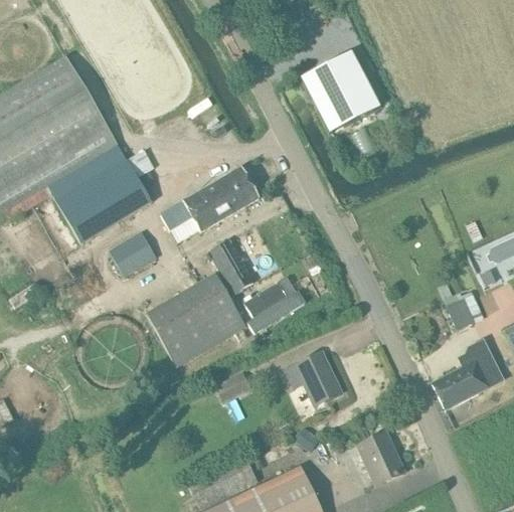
[(351,51),(301,77),(330,134),(380,108),(351,51)]
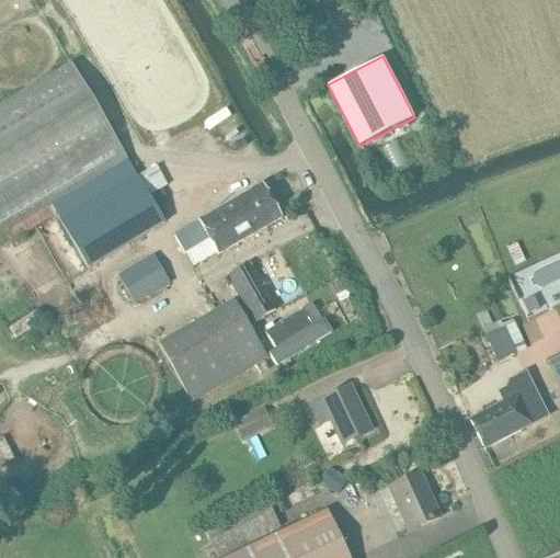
[(0,231),(53,202),(89,266),(167,219),(71,60),(0,102),(0,231)]
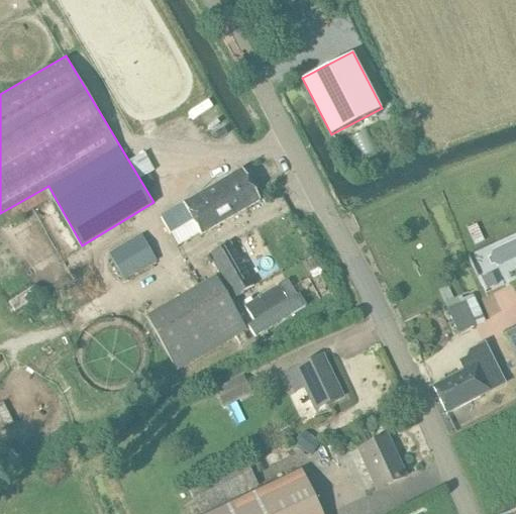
[(182,200),(183,201),(161,214),(171,231),(193,218),(201,232),(261,198),(241,166),(182,200)]
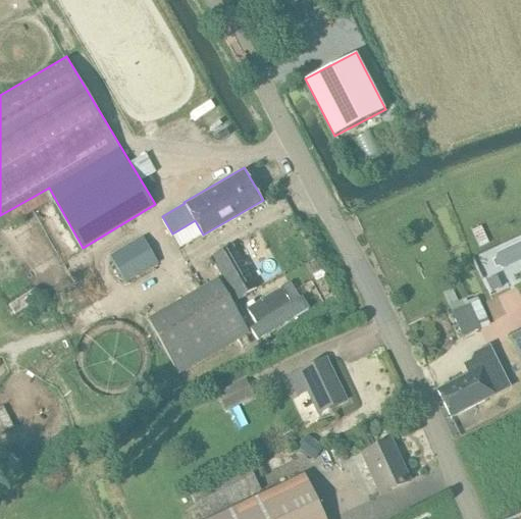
[(482,223),(472,228),(479,245),(489,240),(482,223)]
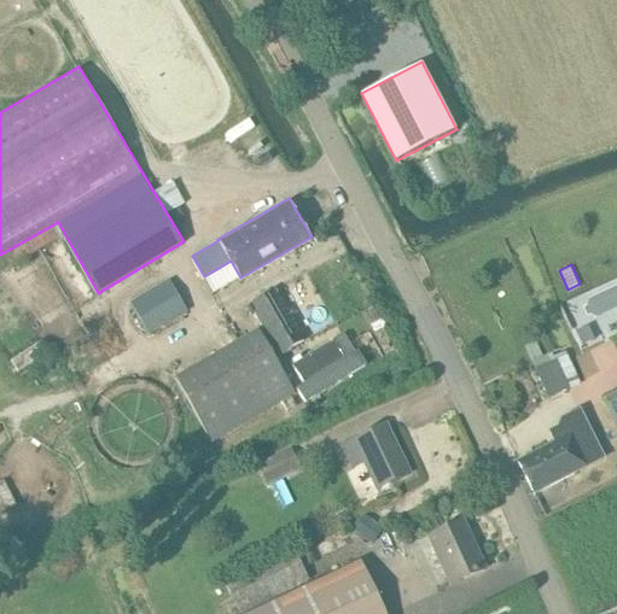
[(169,280),(132,300),(150,333),(187,313),(169,280)]
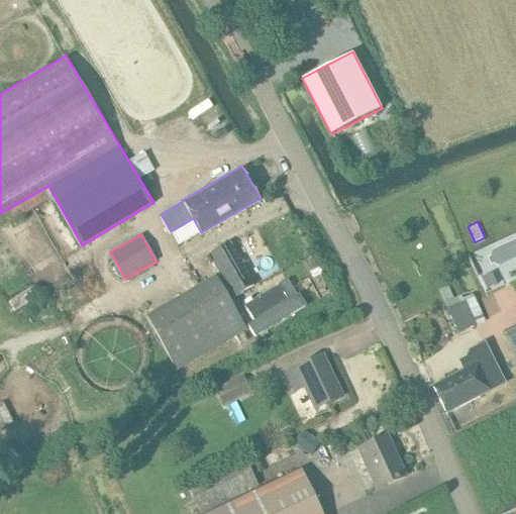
[(231,241),(210,252),(233,296),(254,285),(231,241)]
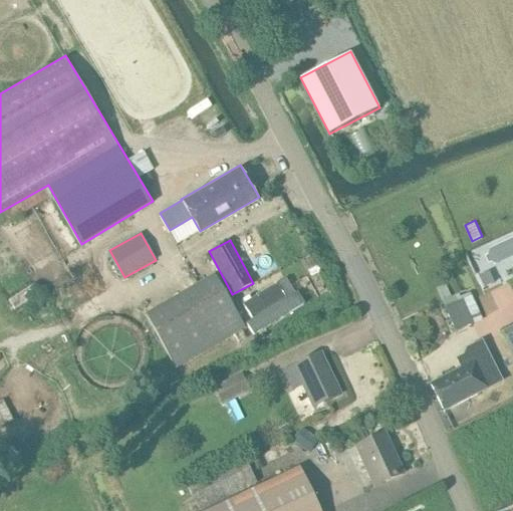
[(215,273),(197,283),(227,337),(245,327),(215,273)]
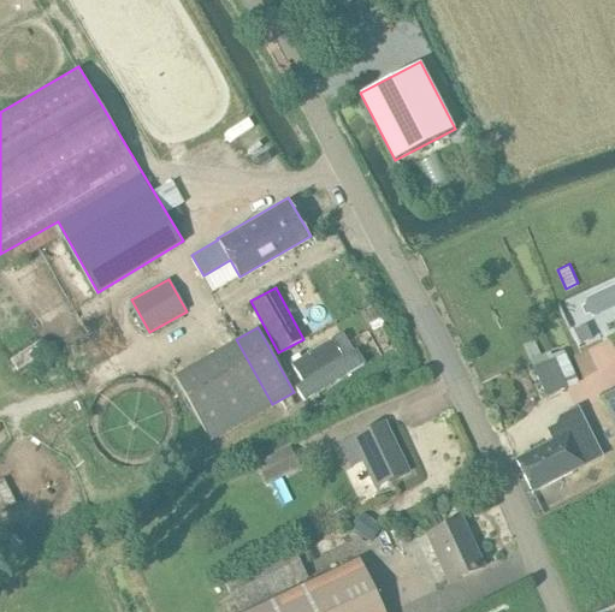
[(42,338),(11,357),(18,368),(48,349),(42,338)]
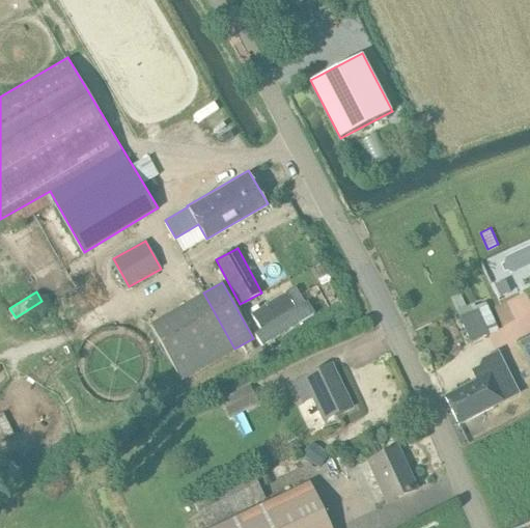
[(461,292),(451,296),(471,340),(499,328),(487,300),(476,305),(474,302),(466,305),(461,292)]
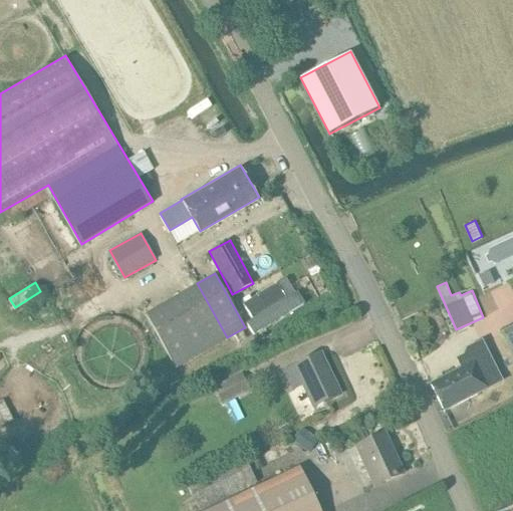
[(286,299),(276,283),(242,304),(252,320),(246,324),(253,337),(284,317),(305,304),(297,291),(286,299)]
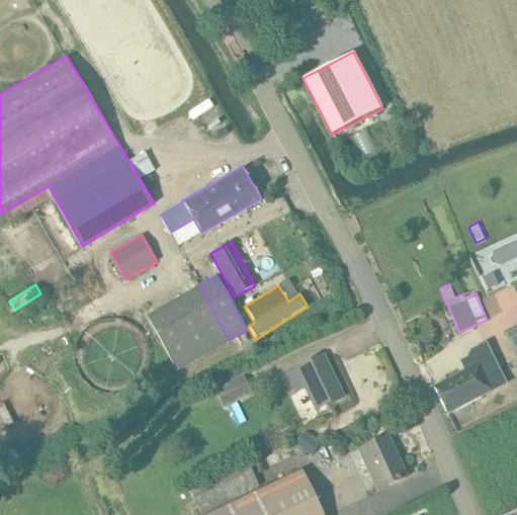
[(516,328),(507,333),(516,352),(516,328)]
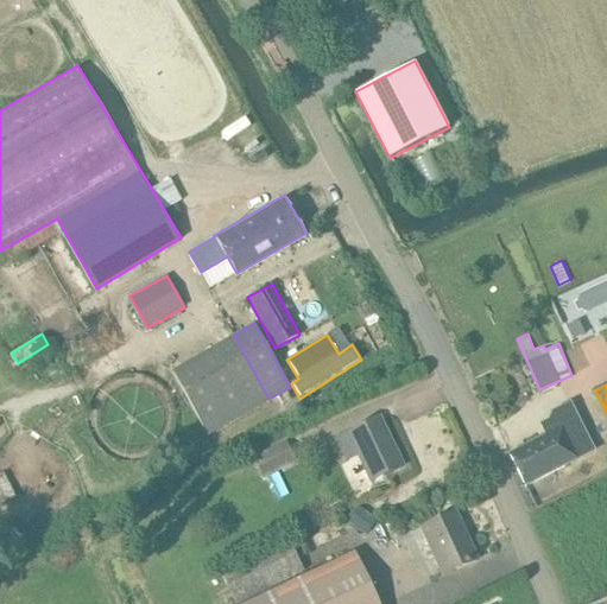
[(526,482),(576,457),(594,447),(570,400),(551,411),(550,418),(539,423),(545,433),(510,451),(526,482)]
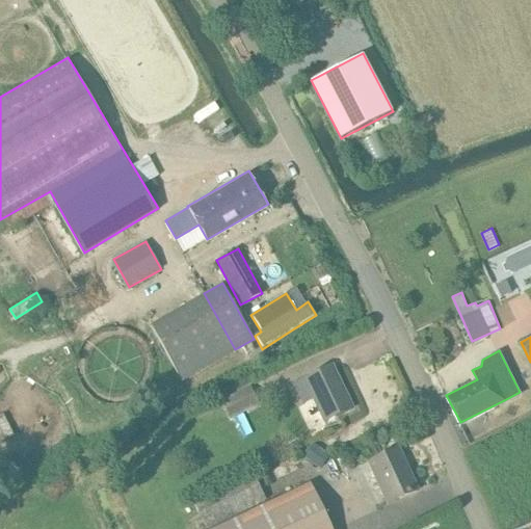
[(295,380),(302,395),(312,391),(325,419),(352,405),(333,363),(295,380)]
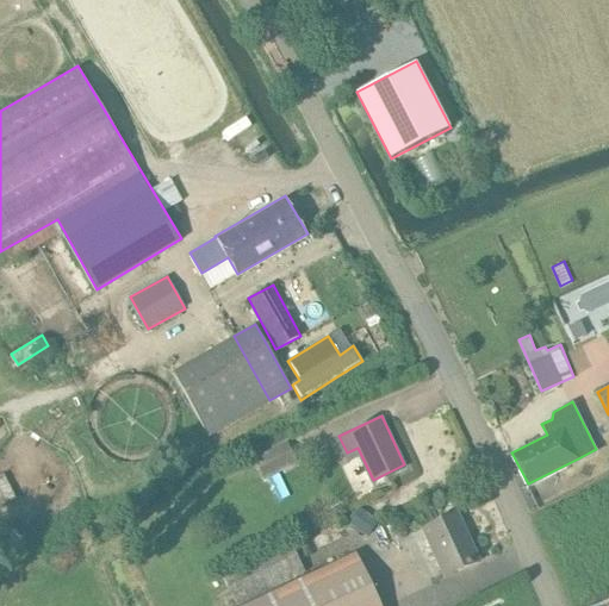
[(287,441),(254,456),(263,478),(297,462),(287,441)]
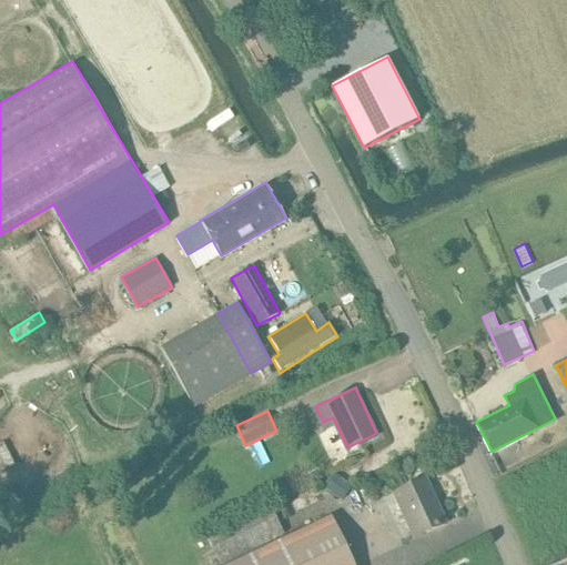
[(2,440),(0,441),(0,470),(14,463),(2,440)]
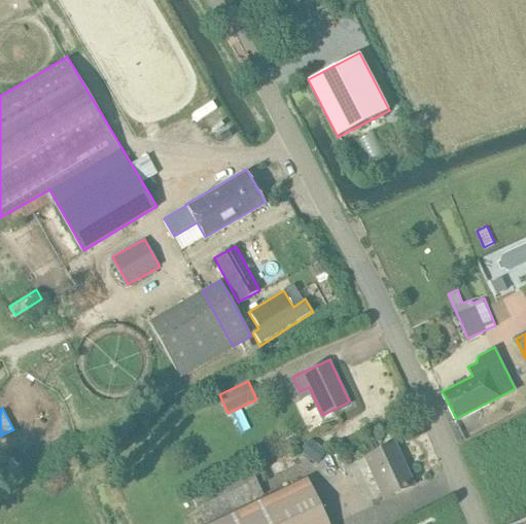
[(326,448),(309,435),(300,450),(316,461),(326,448)]
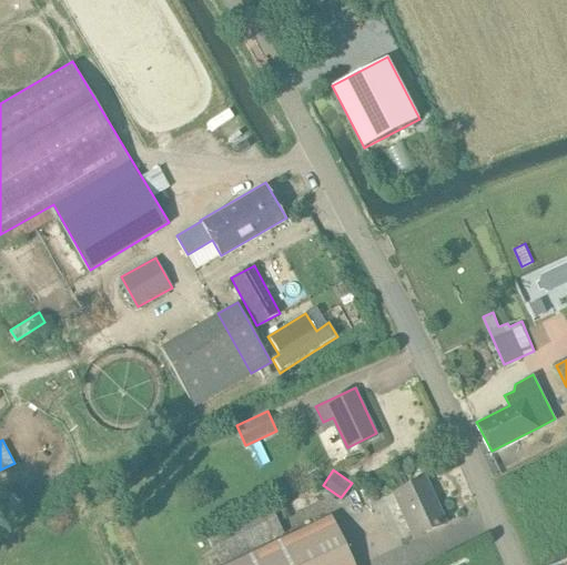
[(414,536),(447,522),(427,476),(394,492),(414,536)]
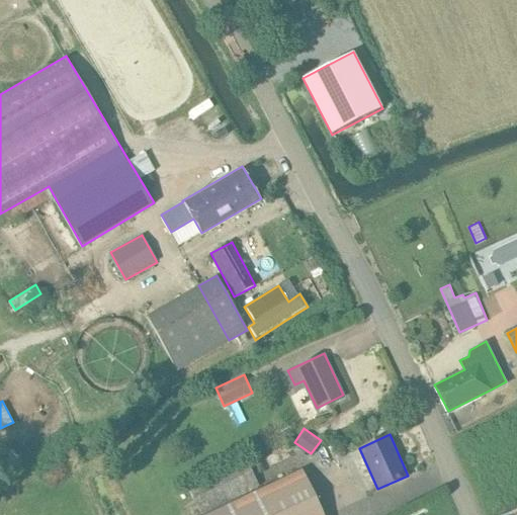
[(202,512),(259,484),(245,454),(187,483),(202,512)]
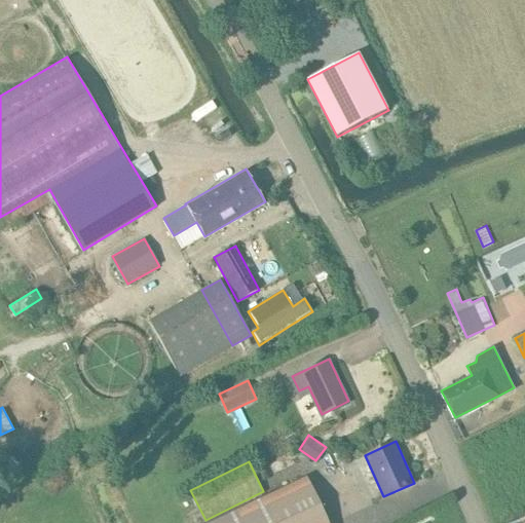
[(211,522),(328,522),(306,476),(265,495),(211,522)]
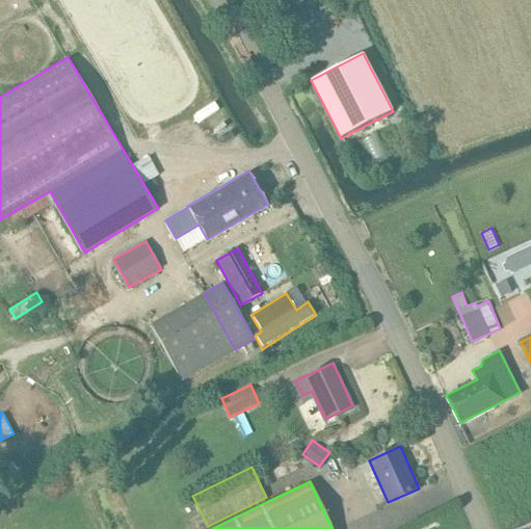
[(530,520),(510,528),(530,528),(530,520)]
